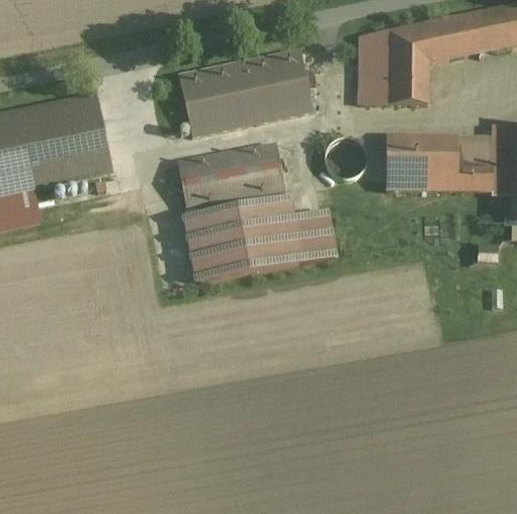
[(516,3),(389,32),(388,104),(428,106),(431,63),(516,46),(516,3)]
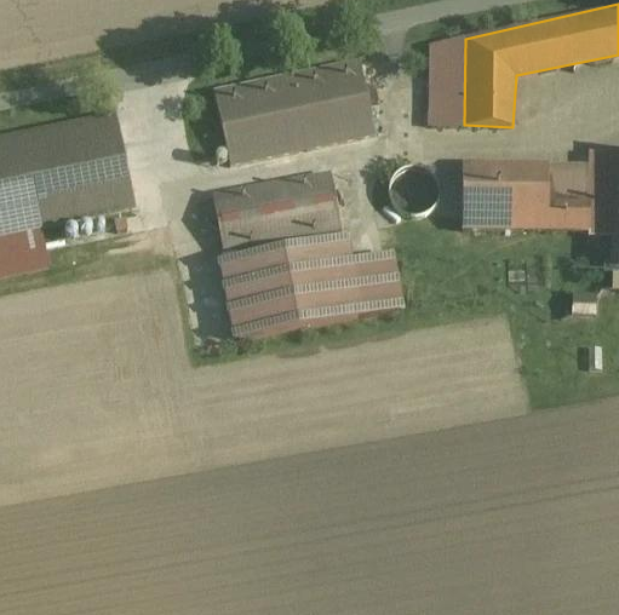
[(376,133),(361,59),(213,90),(230,164),(376,133)]
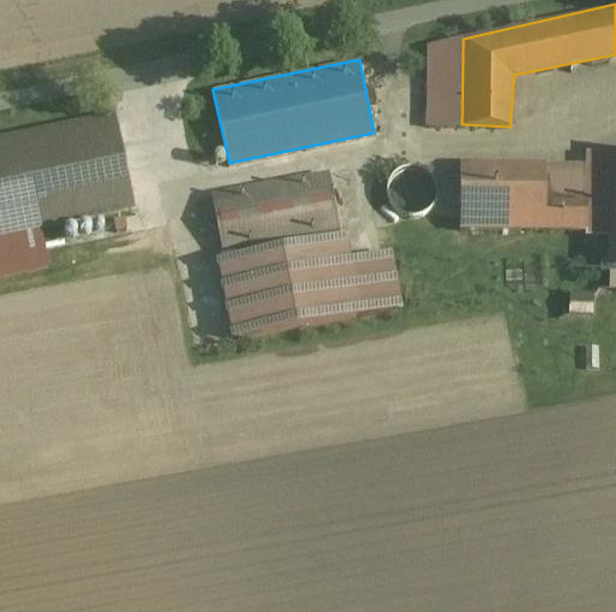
[(116,116),(0,140),(0,233),(134,205),(116,116)]
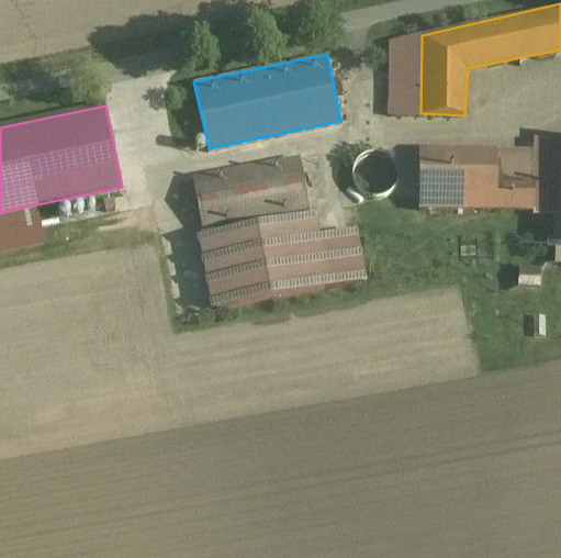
[(560,137),(534,137),(534,149),(421,147),(418,207),(534,209),(534,214),(557,214),(556,244),(560,243),(560,137)]
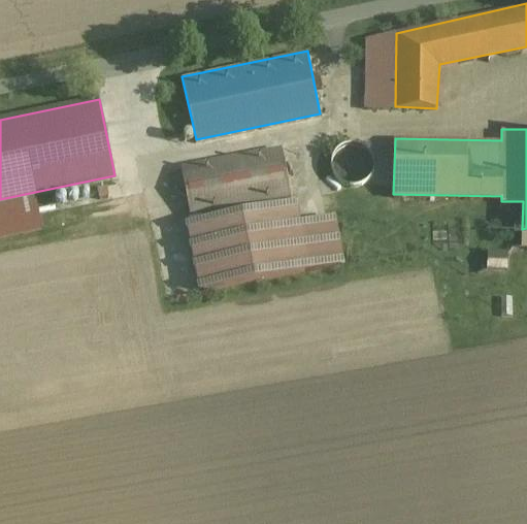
[(341,140),(333,172),(368,182),(376,150),(341,140)]
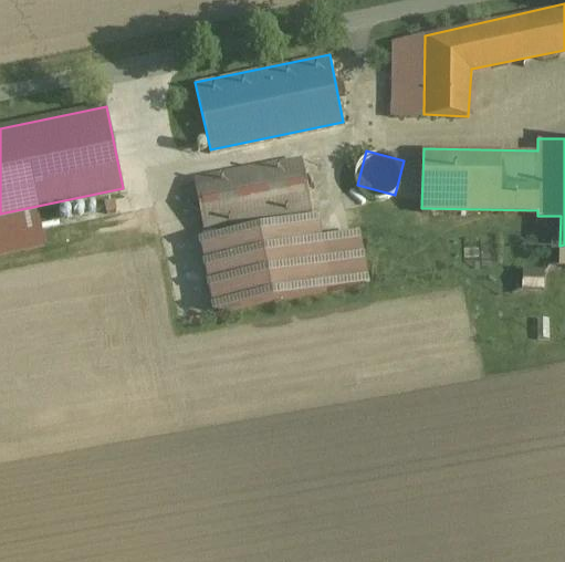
[(299,153),(203,169),(217,236),(203,240),(219,311),(367,282),(356,232),(318,239),(299,153)]
